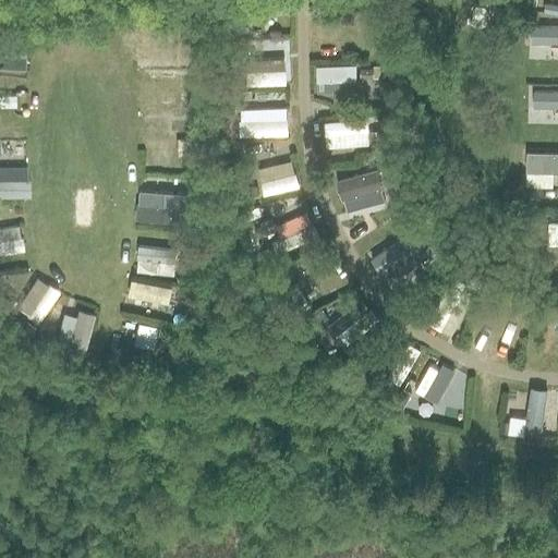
[(512,0),(483,0),(489,12),(513,0),(512,0)]
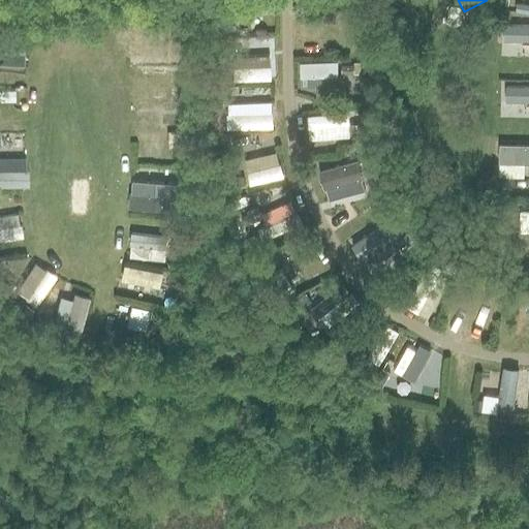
[(136,38),(162,38),(162,11),(136,11),(136,38)]
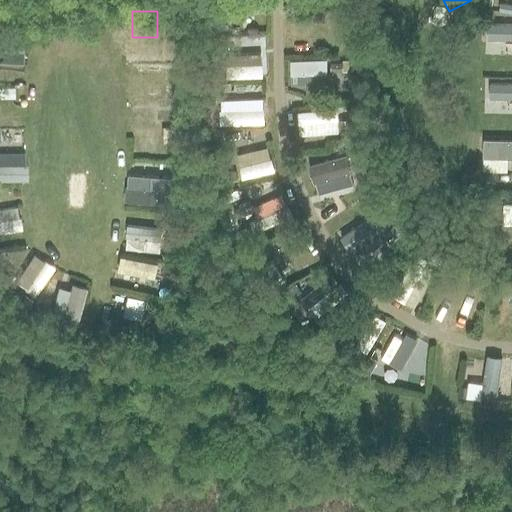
[(403,25),(404,34),(412,34),(412,24),(403,25)]
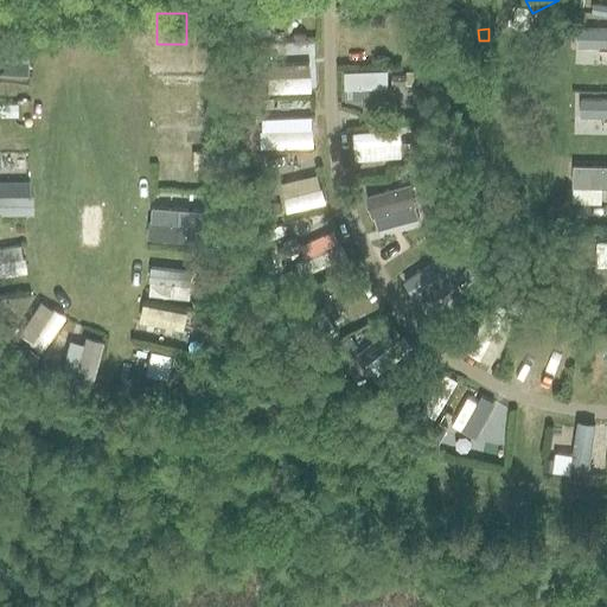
[(606,46),(606,29),(573,29),(573,46),(606,46)]
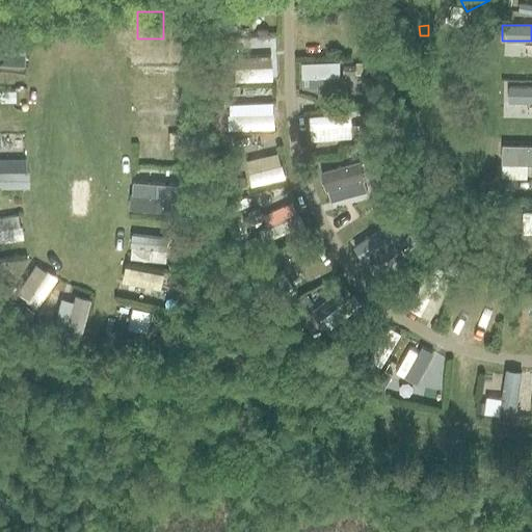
[(174,42),(173,56),(194,57),(194,42),(174,42)]
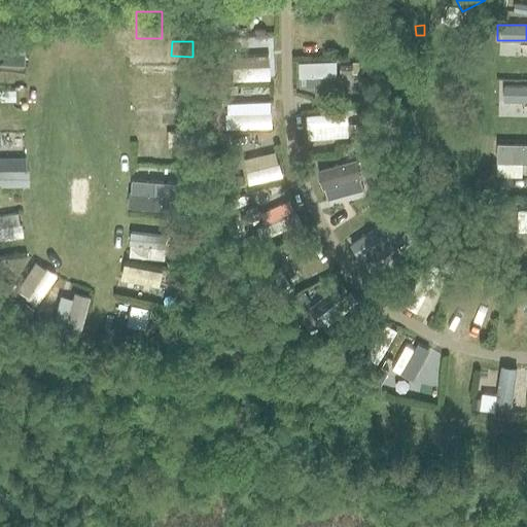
[(0,64),(23,66),(24,51),(0,49),(0,64)]
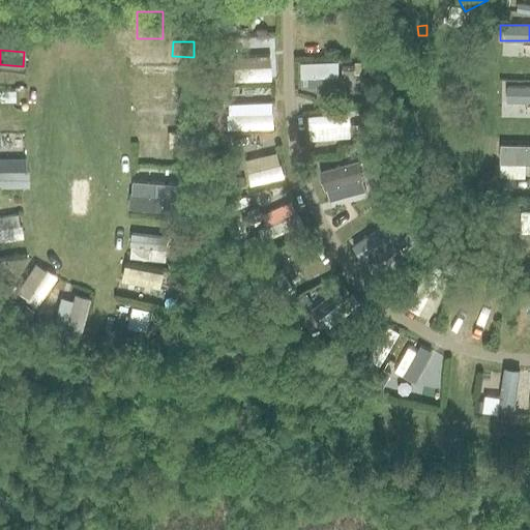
[(339,79),(339,62),(301,63),(301,79),(339,79)]
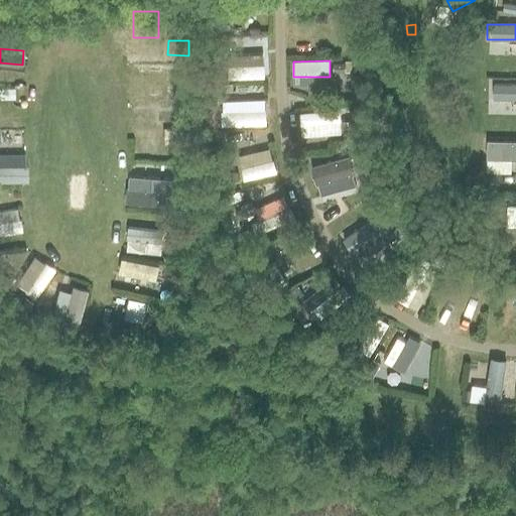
[(229,79),(265,78),(264,66),(228,68),(229,79)]
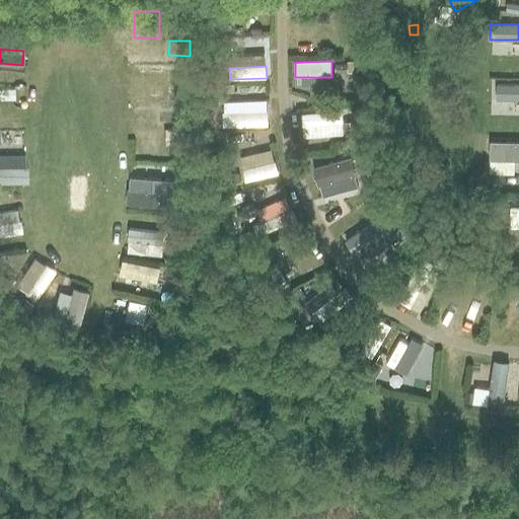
[(518,98),(518,84),(489,84),(489,99),(518,98)]
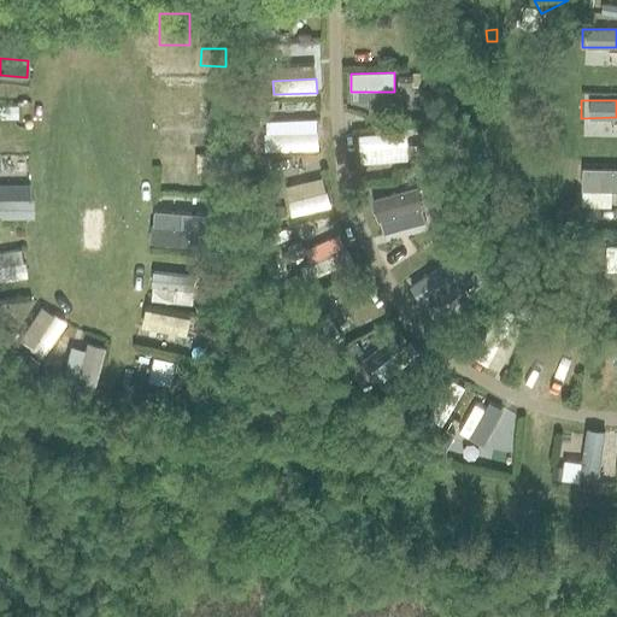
[(163,158),(215,160),(215,130),(163,129),(163,158)]
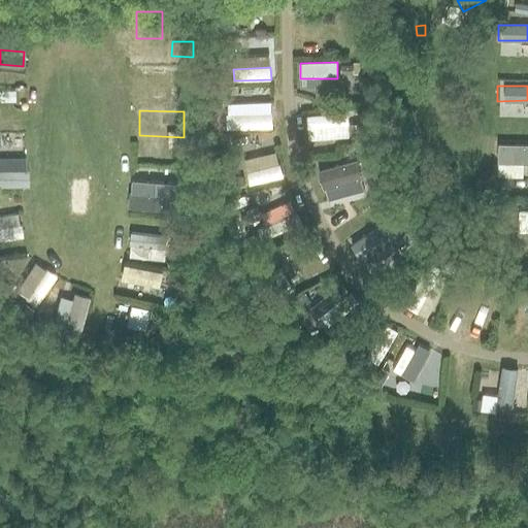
[(272,127),(271,112),(227,114),(227,129),(272,127)]
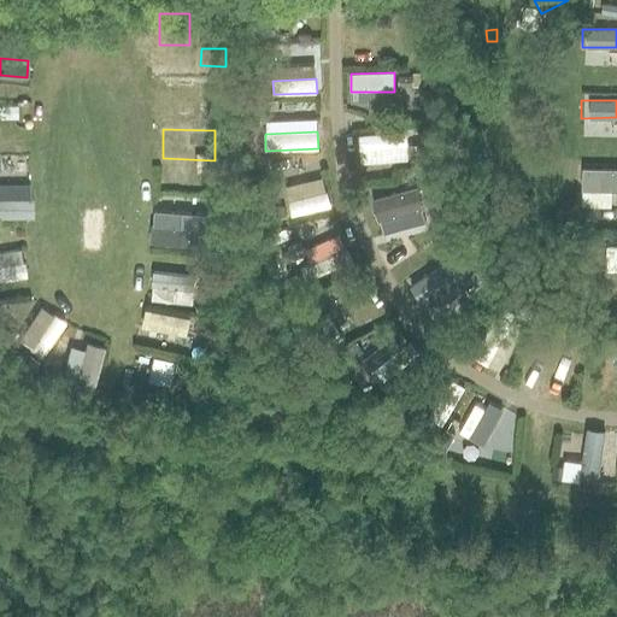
[(360,150),(407,147),(406,131),(359,135),(360,150)]
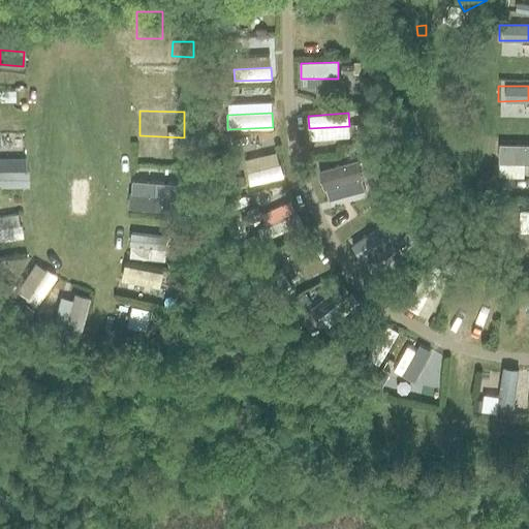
[(528,162),(528,148),(498,148),(498,162),(528,162)]
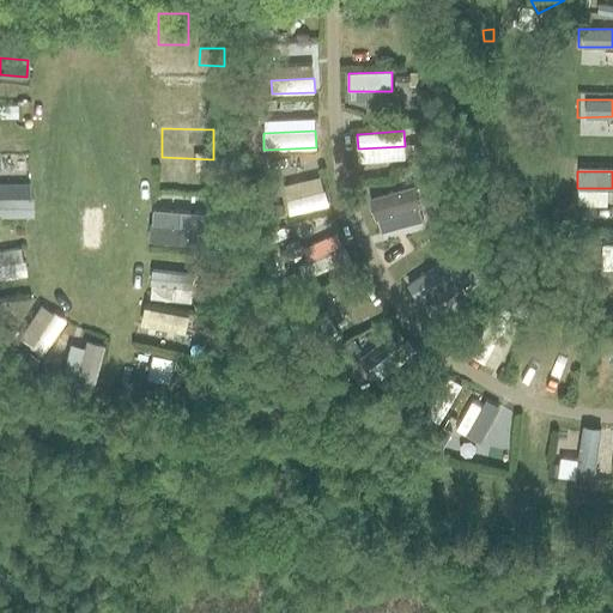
[(413,187),(370,199),(375,219),(419,207),(413,187)]
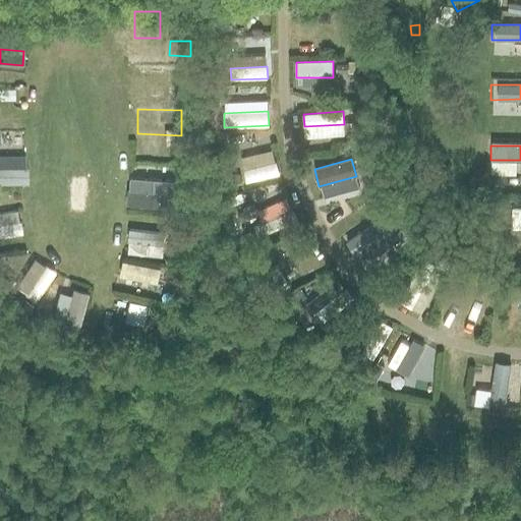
[(244,170),(247,182),(279,174),(276,162),(244,170)]
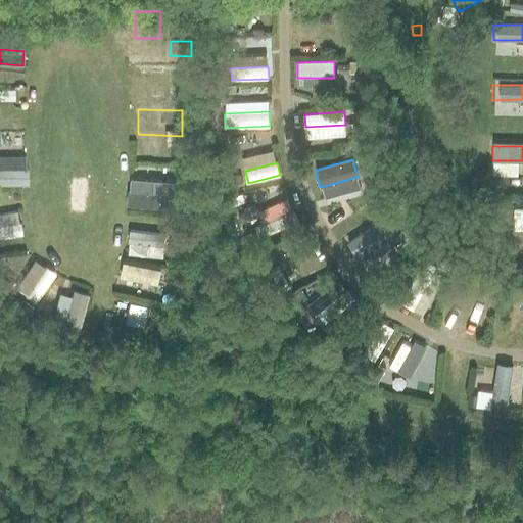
[(0,184),(20,184),(29,184),(29,173),(20,173),(19,173),(0,172),(0,184)]
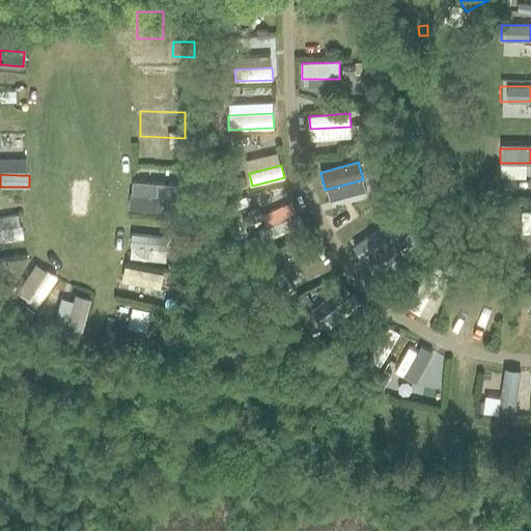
[(501,186),(501,195),(512,195),(512,187),(501,186)]
